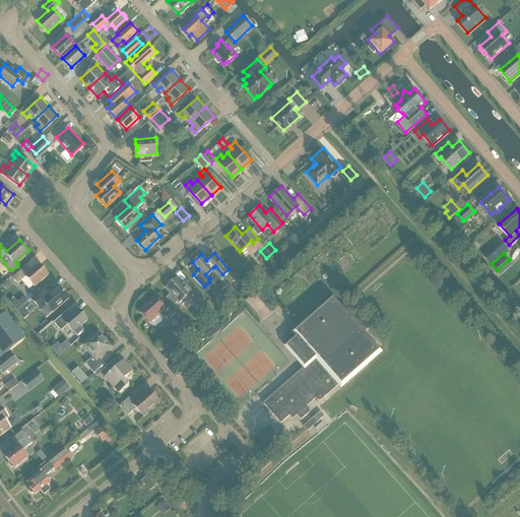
[(12,274),(17,280),(25,274),(34,284),(48,272),(39,262),(28,271),(23,265),(12,274)]
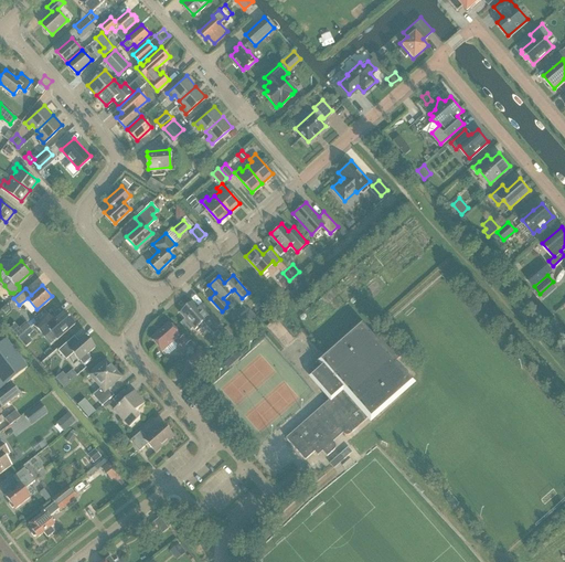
[(203,319),(210,326),(213,330),(223,322),(204,301),(199,306),(199,305),(198,306),(192,299),(180,310),(185,316),(185,317),(190,321),(195,326),(203,319)]
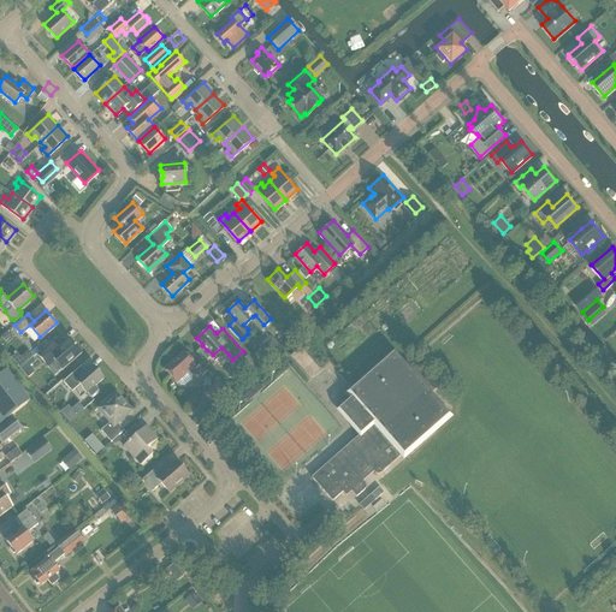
[(258,361),(278,342),(272,334),(259,346),(261,348),(253,355),(258,361)]
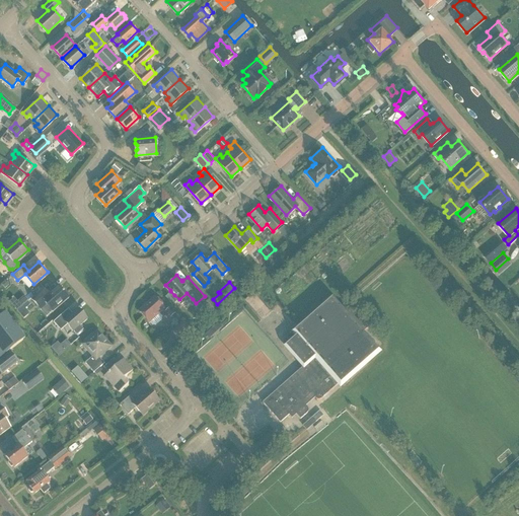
[(68,295),(59,284),(48,294),(43,288),(31,297),(38,303),(43,298),(52,309),(68,295)]
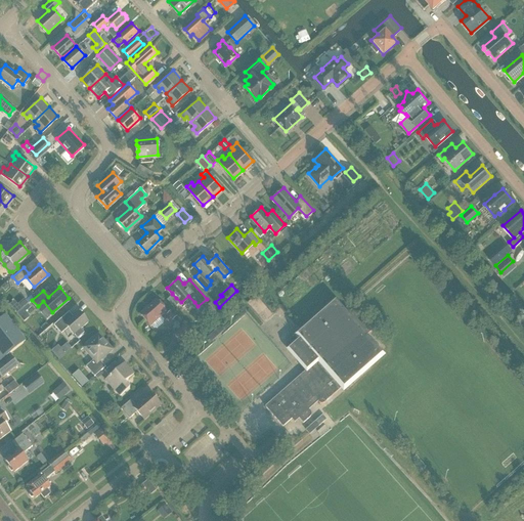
[(22,307),(33,296),(29,292),(23,297),(19,294),(14,299),(22,307)]
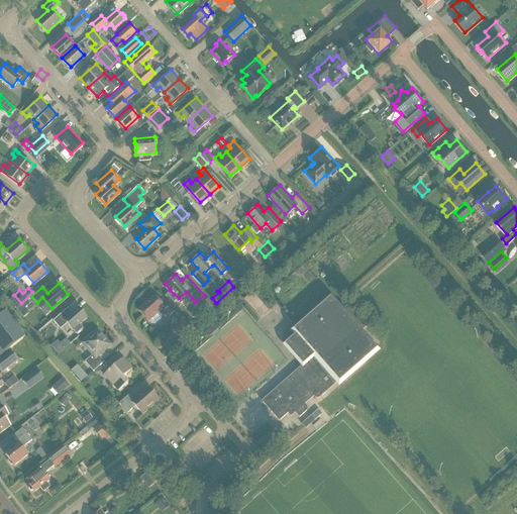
[(159,310),(164,305),(153,293),(137,308),(147,319),(148,318),(151,321),(154,321),(161,316),(161,313),(159,310)]
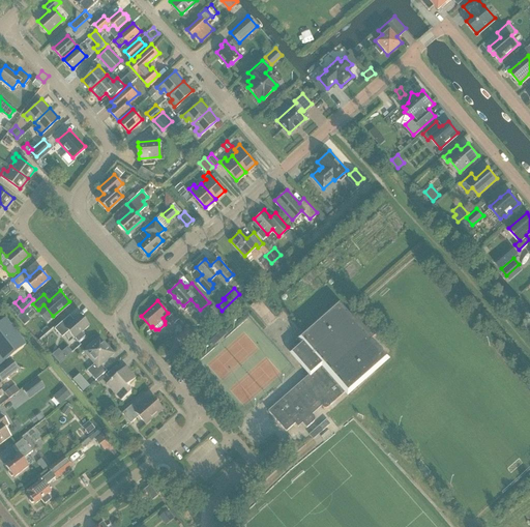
[(326,406),(327,405),(346,388),(347,389),(386,356),(370,338),(376,331),(356,310),(350,316),(339,302),(300,337),(302,339),(289,351),(308,373),(268,409),(286,429),(295,421),(297,425),(302,420),(306,426),(313,419),(315,417),(315,414),(313,412),(311,412),(321,402),(322,404),(324,406),(326,406)]
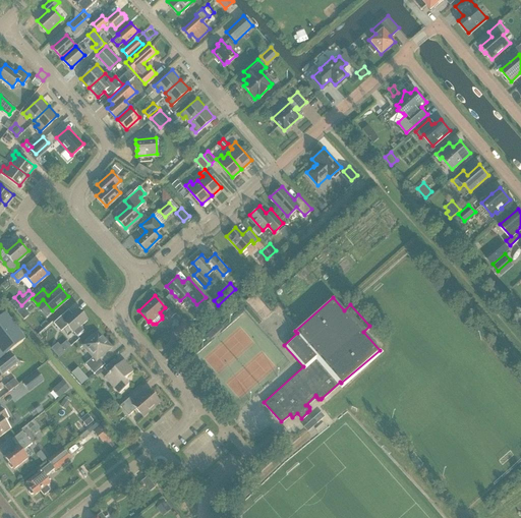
[(53,321),(58,327),(65,321),(73,330),(88,318),(78,307),(67,317),(63,312),(53,321)]
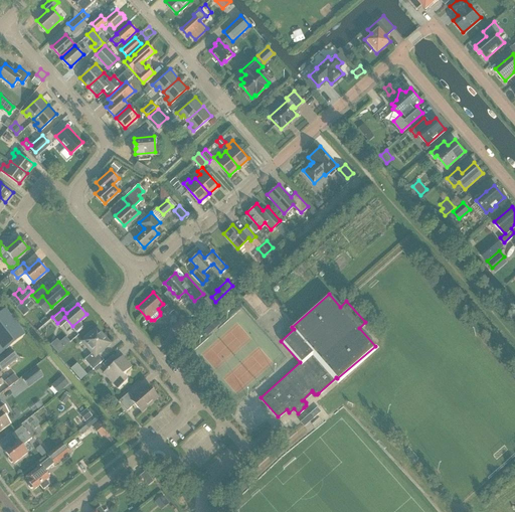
[(0,351),(24,333),(5,308),(0,311),(0,351)]
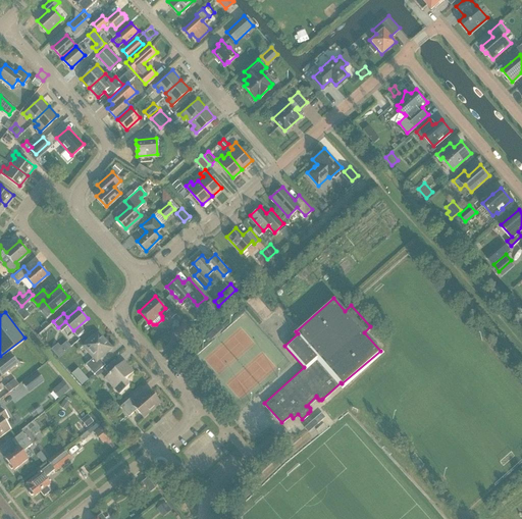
[(218,331),(227,322),(222,317),(213,327),(218,331)]
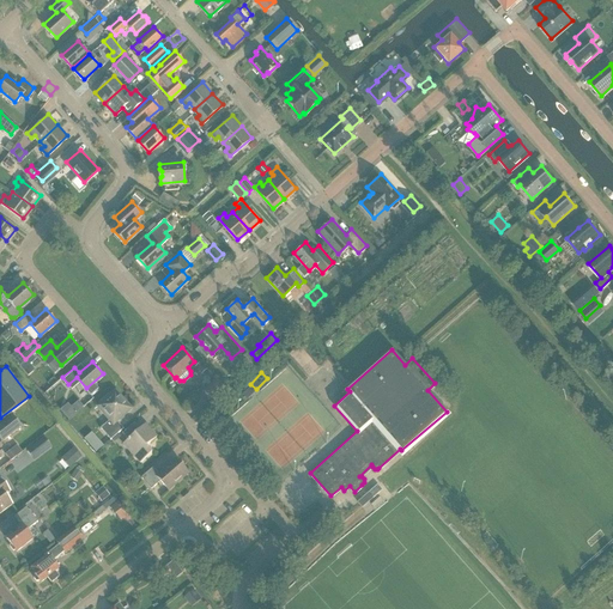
[(216,378),(204,388),(210,395),(222,385),(216,378)]
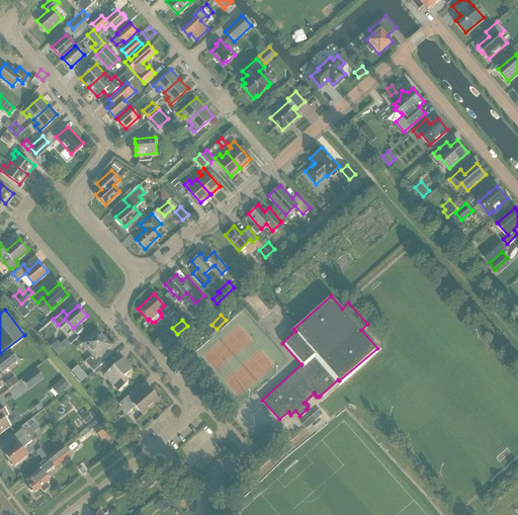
[(110,343),(97,328),(93,332),(91,331),(86,336),(87,337),(82,341),(92,353),(85,359),(93,369),(104,360),(98,354),(110,343)]
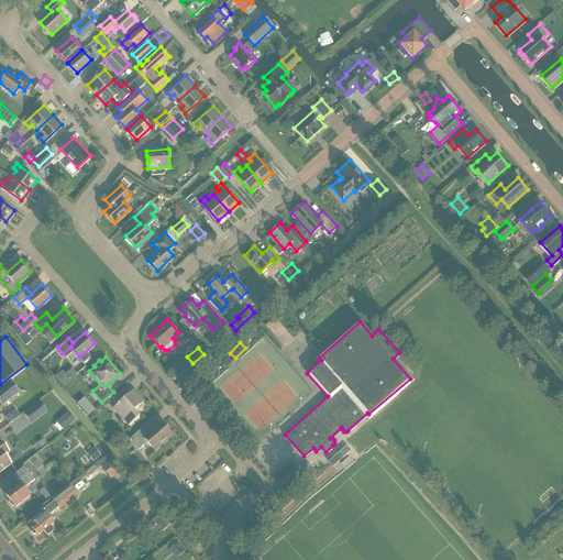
[(57,375),(63,383),(69,377),(64,370),(57,375)]
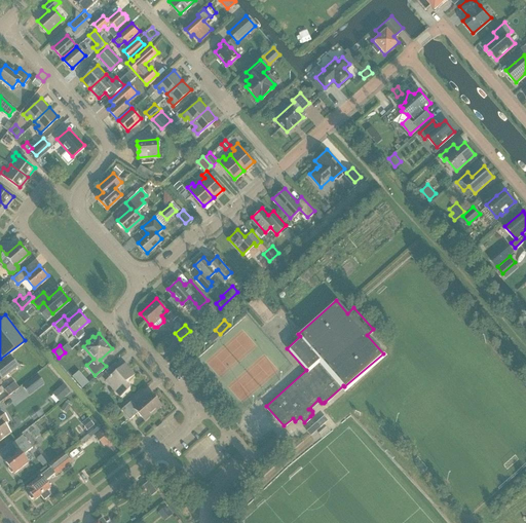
[(19,364),(10,355),(0,362),(0,374),(2,377),(19,364)]
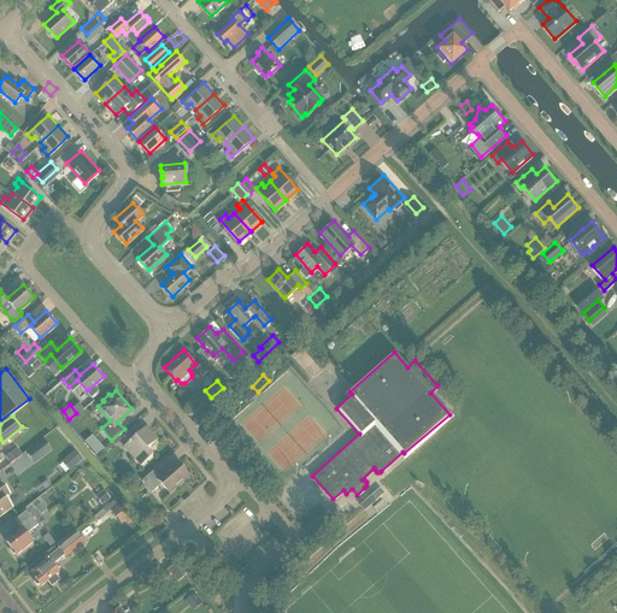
[(147,447),(157,437),(146,424),(140,429),(135,423),(123,432),(129,440),(124,443),(141,463),(152,453),(147,447)]
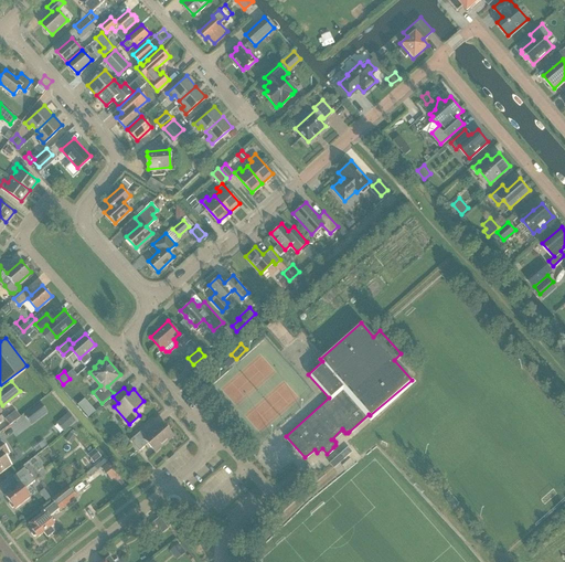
[(48,410),(41,401),(24,413),(31,422),(48,410)]
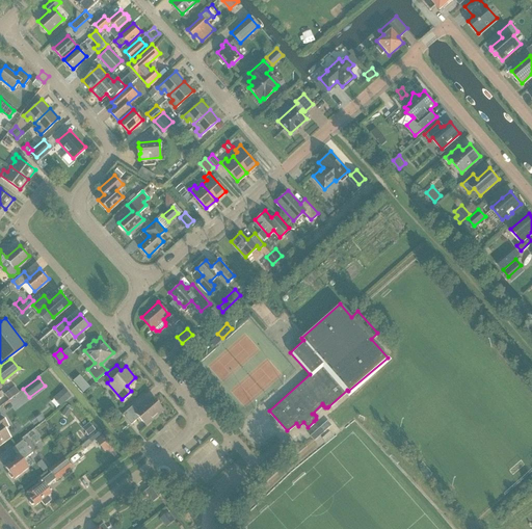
[(14,393),(24,385),(20,379),(9,387),(14,393)]
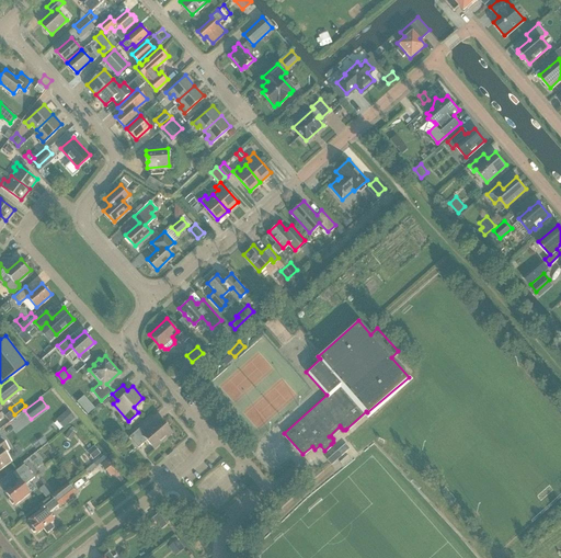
[(83,407),(88,411),(93,406),(90,401),(83,407)]
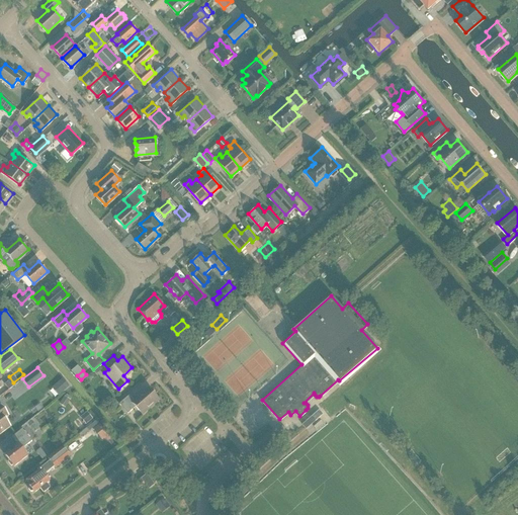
[(159,398),(148,385),(134,398),(128,393),(119,401),(127,411),(136,404),(142,412),(159,398)]
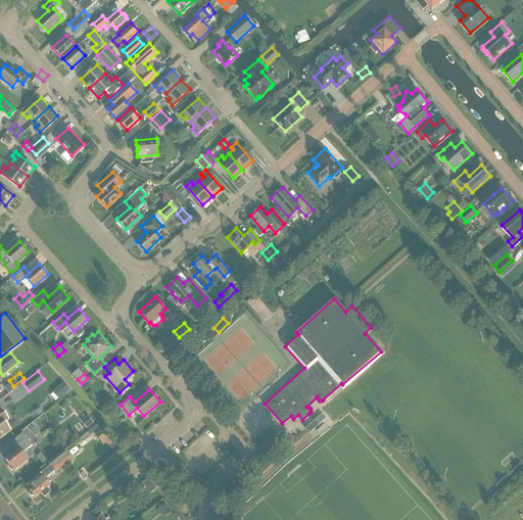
[(9,418),(0,406),(0,436),(11,429),(5,421),(9,418)]
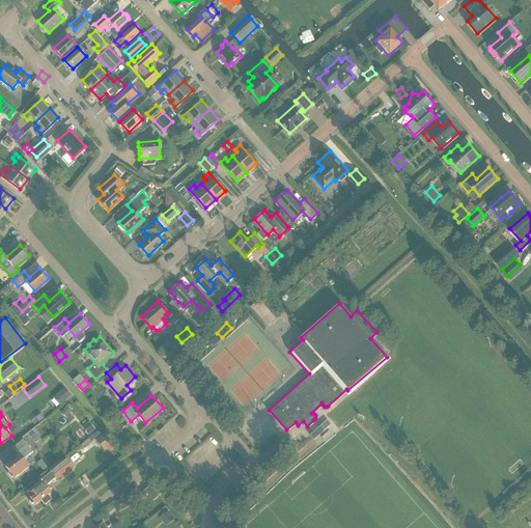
[(329,423),(326,419),(319,424),(323,428),(329,423)]
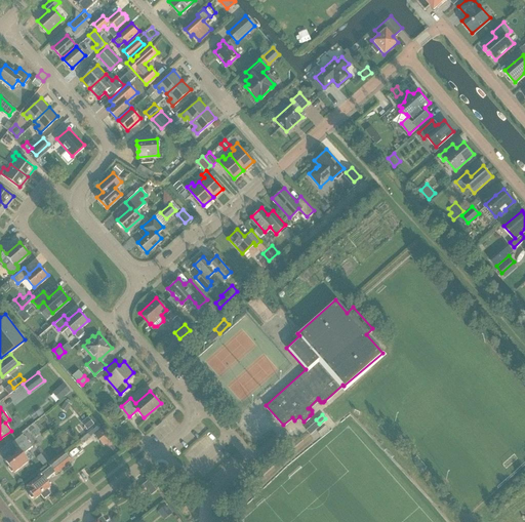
[(88,426),(93,422),(88,415),(83,419),(88,426)]
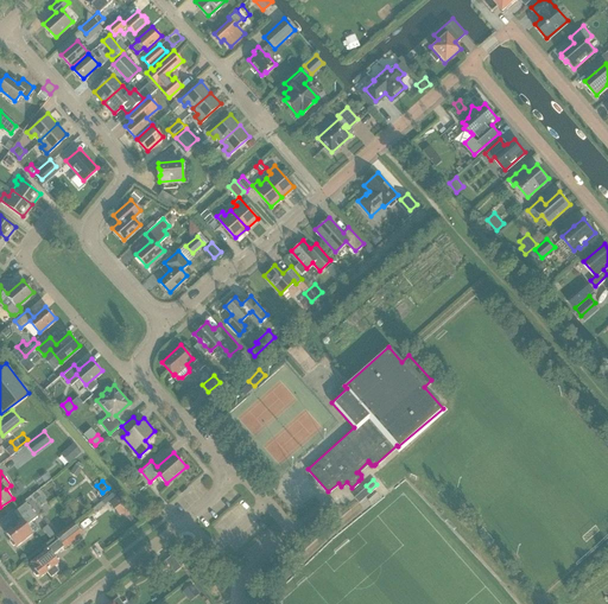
[(124,510),(126,514),(130,512),(118,494),(109,500),(120,514),(124,510)]
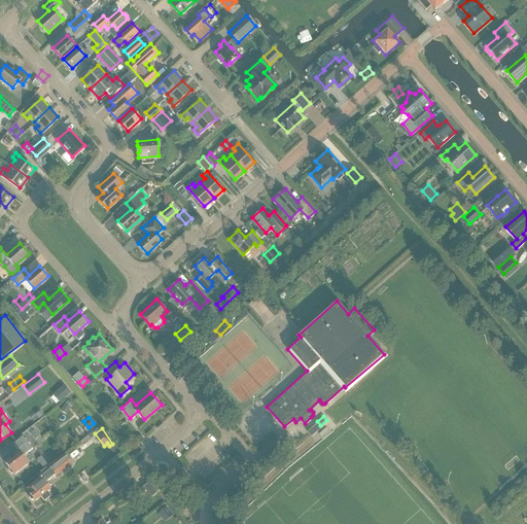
[(12,442),(18,450),(4,460),(9,466),(8,467),(11,472),(12,470),(13,473),(27,461),(22,454),(32,446),(23,433),(12,442)]
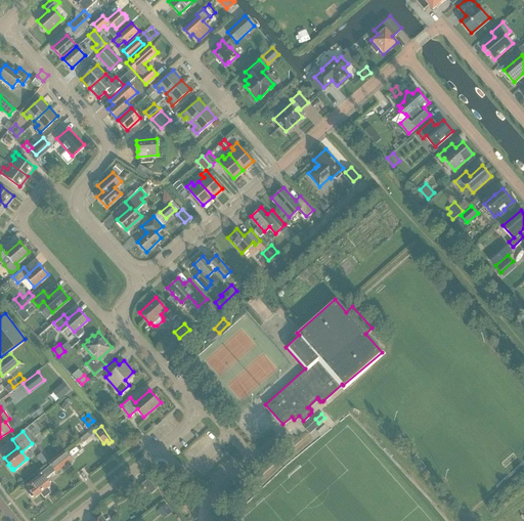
[(41,473),(27,484),(30,487),(29,488),(30,489),(29,491),(31,494),(33,494),(35,495),(40,491),(44,495),(49,490),(46,486),(49,484),(45,477),(54,470),(55,471),(70,460),(62,450),(48,462),(50,464),(40,472),(41,473)]
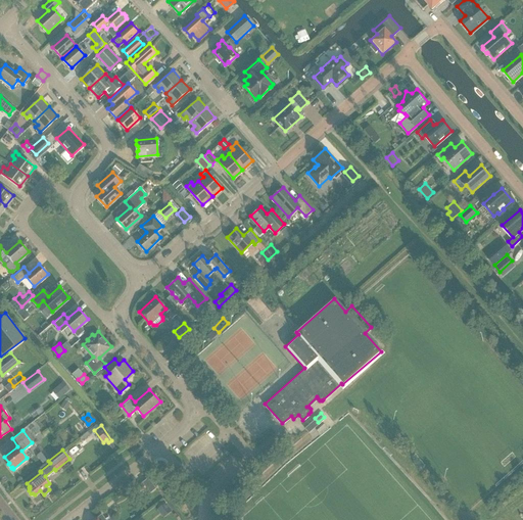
[(155,487),(148,476),(142,481),(149,491),(155,487)]
